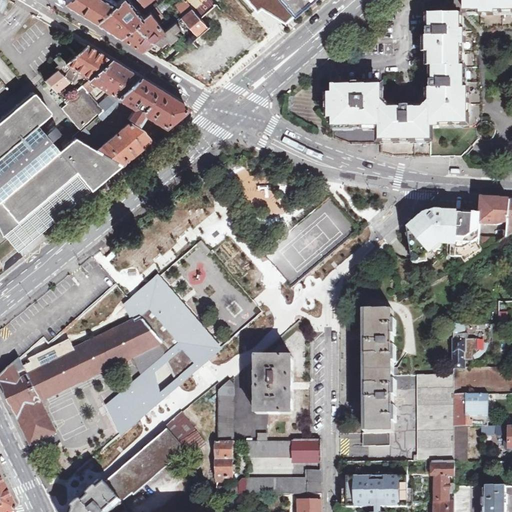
[(98,18),(120,0),(67,0),(69,0),(74,4),(76,5),(82,9),(84,10),(87,12),(88,12),(98,18)]
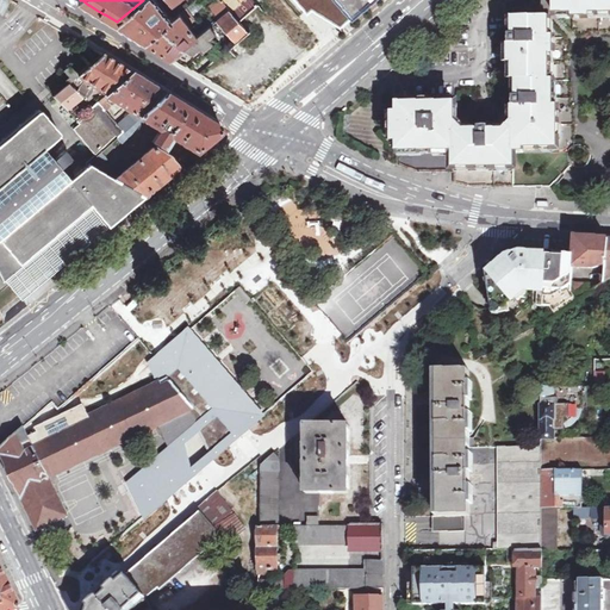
[(145,41),(174,18),(157,0),(143,0),(117,22),(129,30),(130,30),(132,31),(132,32),(145,41)]
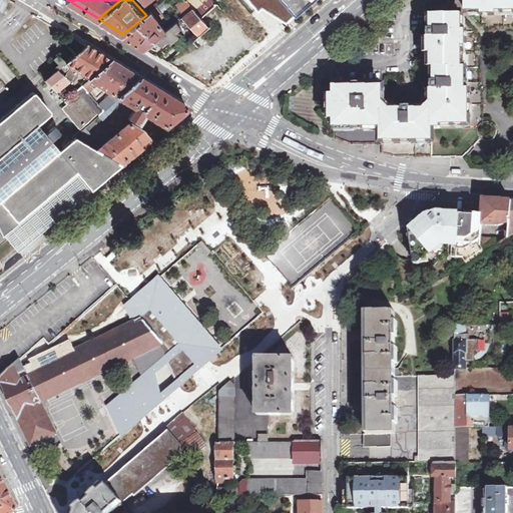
[(163,0),(157,5),(162,12),(174,3),(171,0),(163,0)]
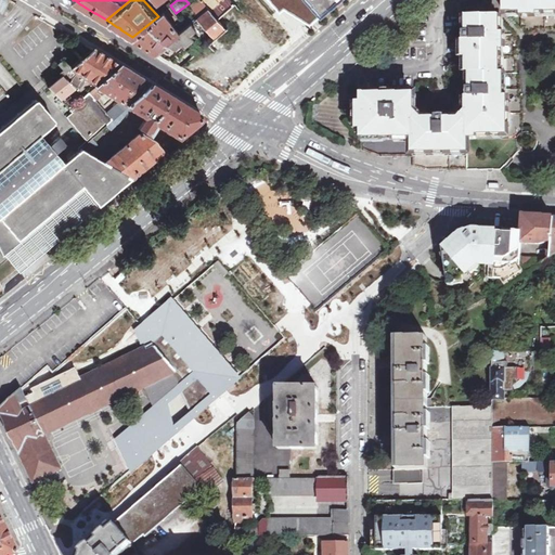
[(199,16),(208,9),(202,0),(201,0),(193,7),(199,16)]
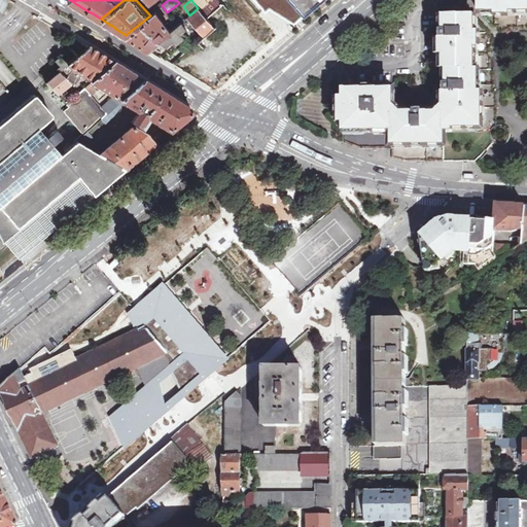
[(219,0),(210,0),(208,3),(205,0),(191,0),(198,8),(207,18),(222,3),(219,0)]
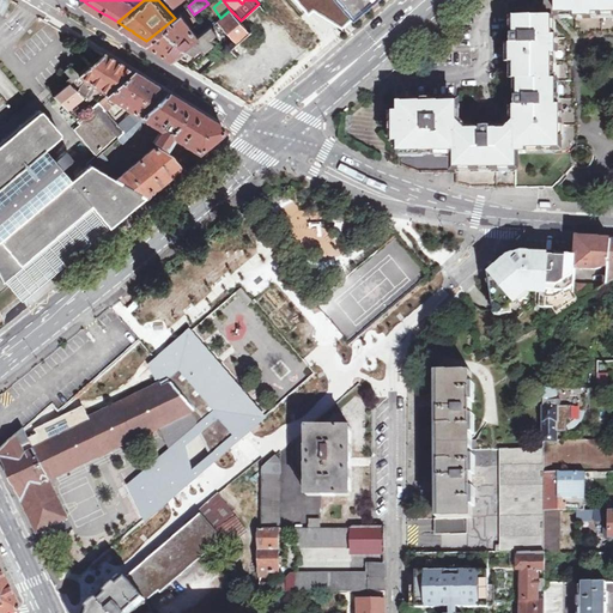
[(322,0),(335,7),(349,16),(368,0),(303,0),(310,8),(319,0),(322,0)]
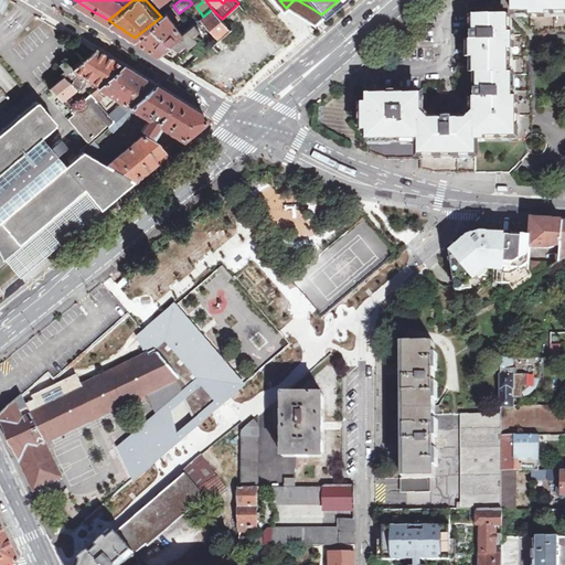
[(215,42),(231,29),(222,19),(212,9),(203,17),(214,29),(217,34),(212,38),(215,42)]
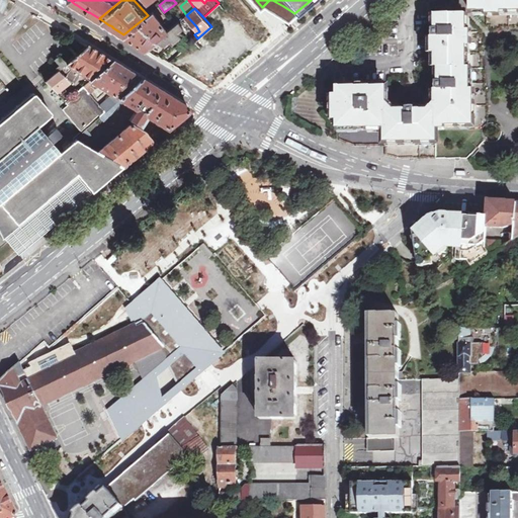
[(470,8),(439,9),(439,31),(435,31),(435,48),(439,48),(440,61),(471,60),(471,41),(476,41),(476,24),(471,24),(470,8)]
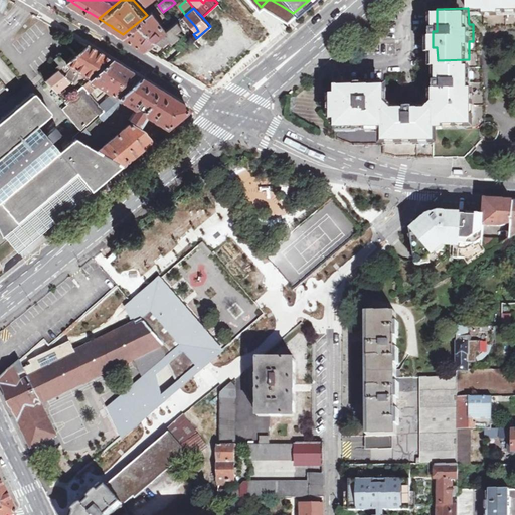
[(146,48),(165,31),(167,30),(152,11),(147,15),(123,34),(124,34),(125,34),(127,35),(126,35),(128,37),(129,36),(136,40),(136,41),(137,42),(137,41),(140,43),(140,44),(146,48)]
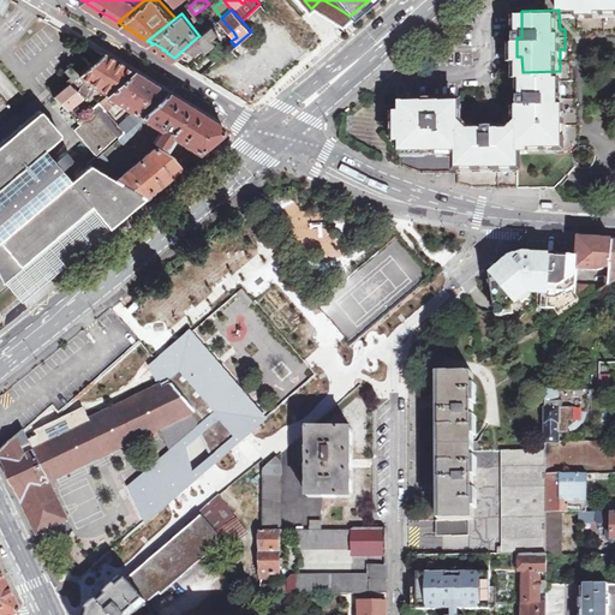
[(218,33),(212,25),(199,36),(197,37),(174,58),(175,58),(183,63),(189,66),(193,60),(214,42),(212,39),(218,33)]
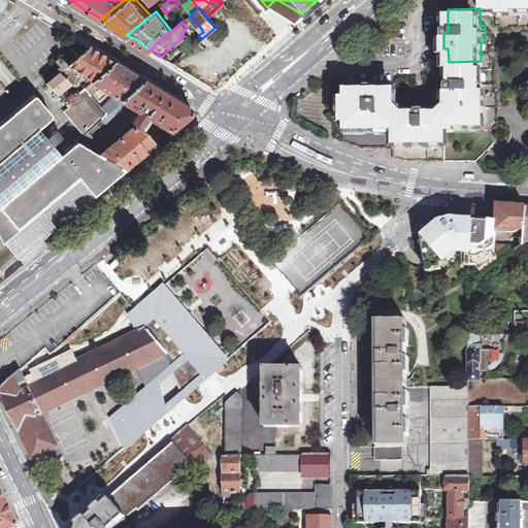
[(91,81),(113,63),(100,55),(88,47),(67,66),(83,75),(91,81)]
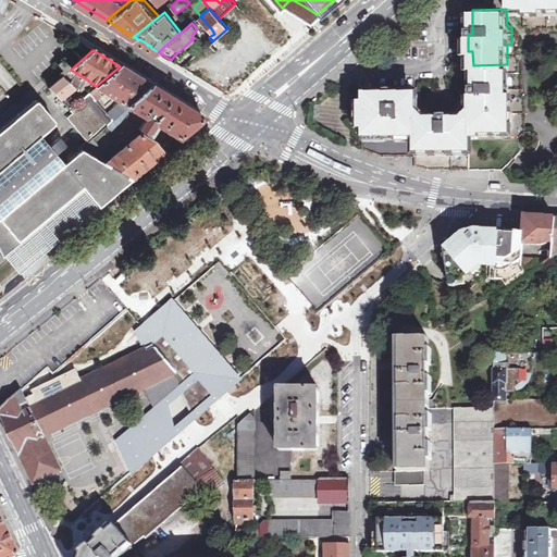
[(63,76),(71,70),(67,65),(63,61),(58,64),(62,71),(60,73),(63,76)]
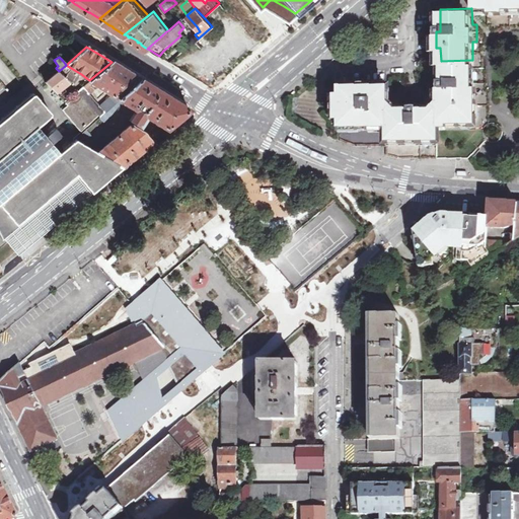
[(472,60),(441,61),(442,84),(439,84),(440,102),(451,121),(478,120),(477,87),(473,87),(472,60)]
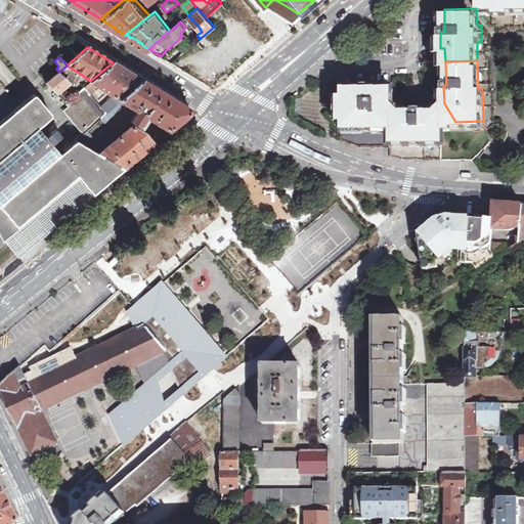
[(106,114),(140,80),(124,70),(113,62),(90,81),(113,96),(101,107),(106,114)]
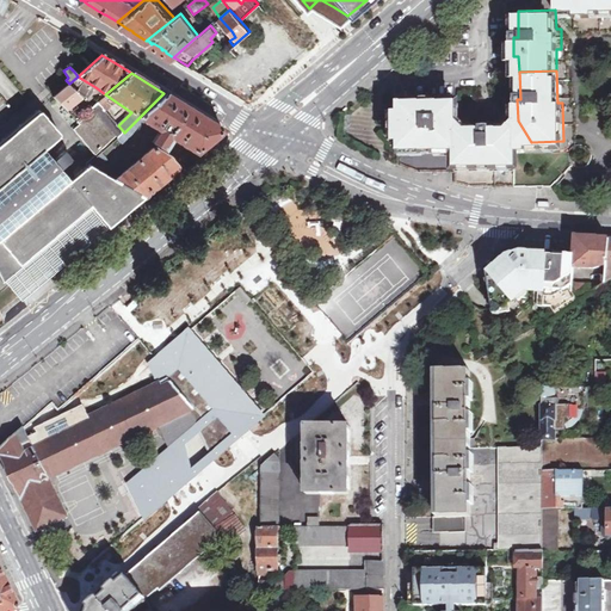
[(78,76),(69,84),(67,85),(76,94),(79,92),(88,99),(96,87),(78,76)]
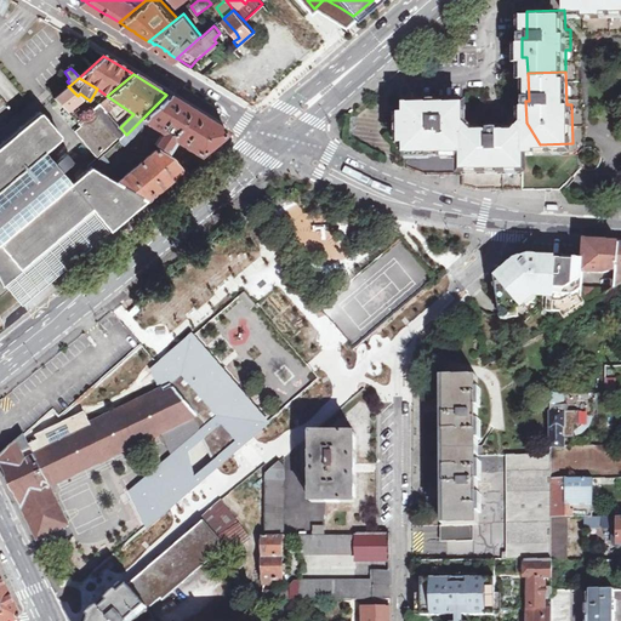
[(78,96),(68,86),(55,98),(67,110),(80,98),(78,96)]
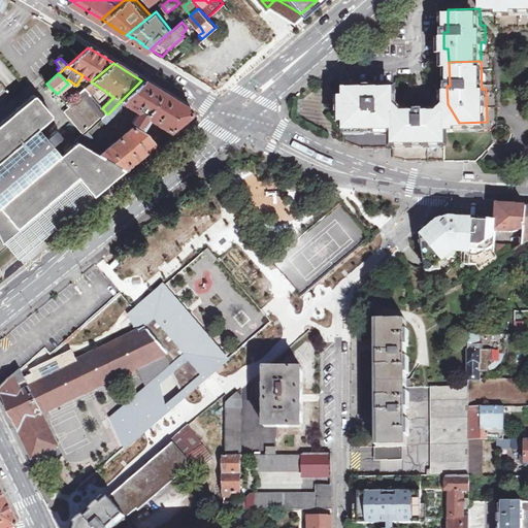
[(149,119),(170,132),(193,112),(161,93),(141,80),(107,114),(101,119),(106,124),(119,111),(124,103),(138,112),(132,123),(142,129),(149,119)]
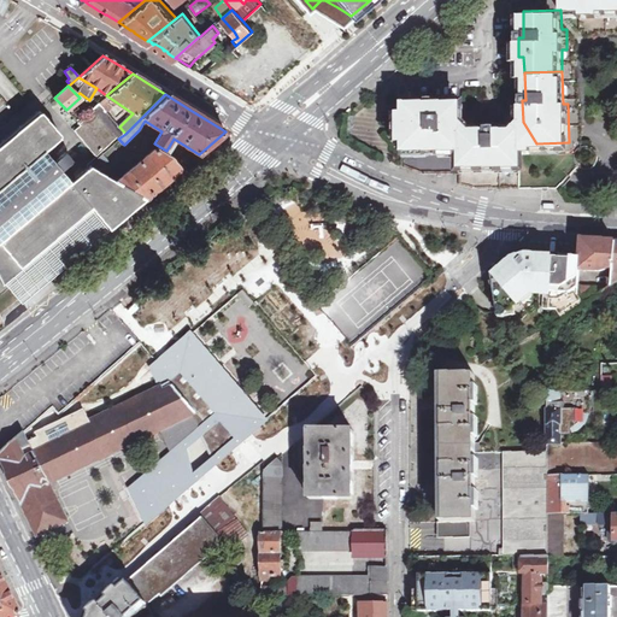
[(465,98),(401,99),(403,135),(407,135),(407,146),(444,146),(444,152),(457,151),(457,147),(463,147),(470,121),(465,115),(465,98)]
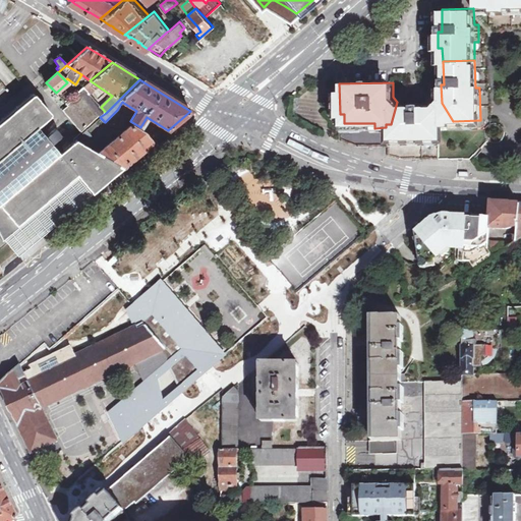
[(66,102),(67,105),(62,109),(82,133),(87,130),(100,117),(106,113),(101,107),(83,87),(66,102)]
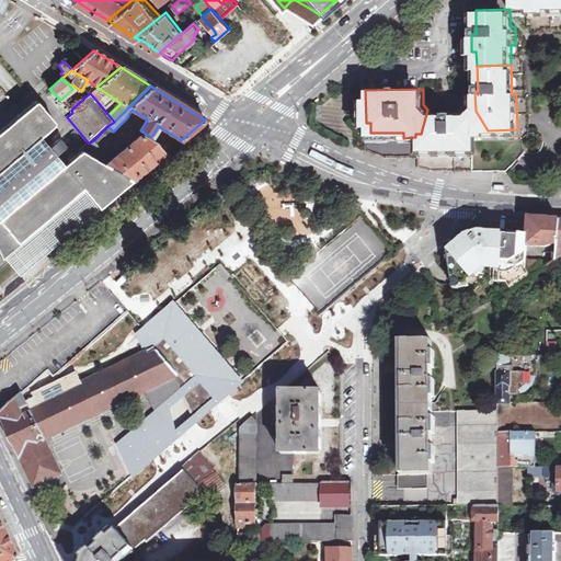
[(94,158),(82,151),(60,169),(52,159),(61,150),(56,144),(46,151),(37,141),(54,127),(34,102),(20,114),(0,129),(0,219),(0,259),(0,261),(18,244),(27,237),(83,191),(100,210),(133,181),(106,165),(94,158)]
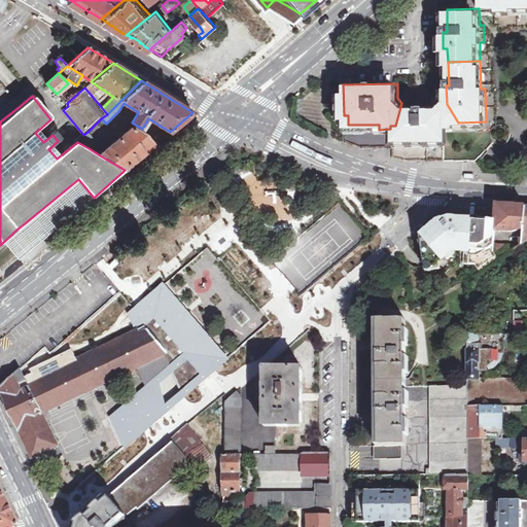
[(403,106),(401,103),(395,126),(395,141),(450,140),(449,127),(456,127),(458,123),(444,100),(440,107),(403,106)]
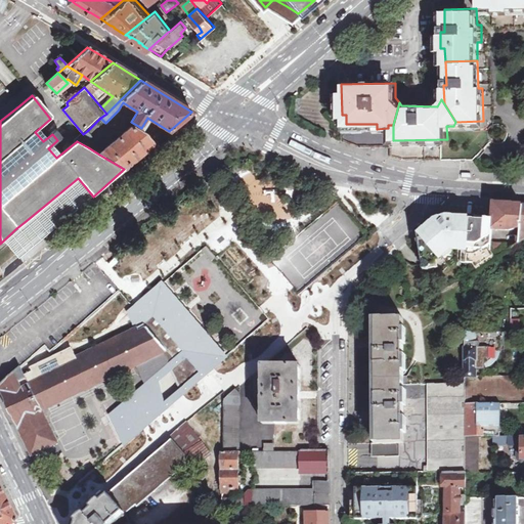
[(124,169),(154,144),(146,135),(131,127),(99,155),(124,169)]
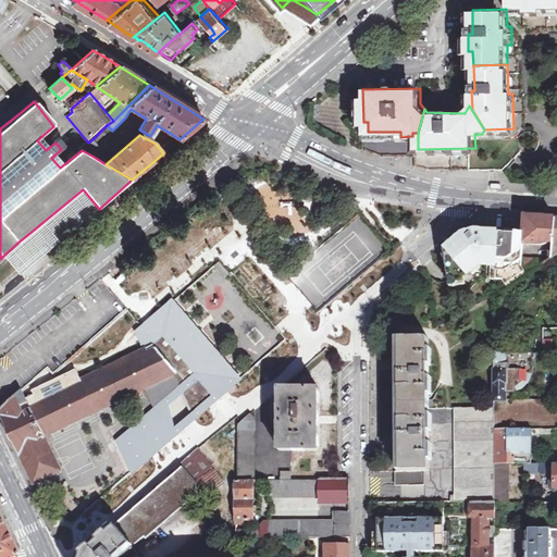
[(93,139),(88,143),(81,150),(82,150),(94,157),(98,153),(96,149),(99,146),(93,139)]
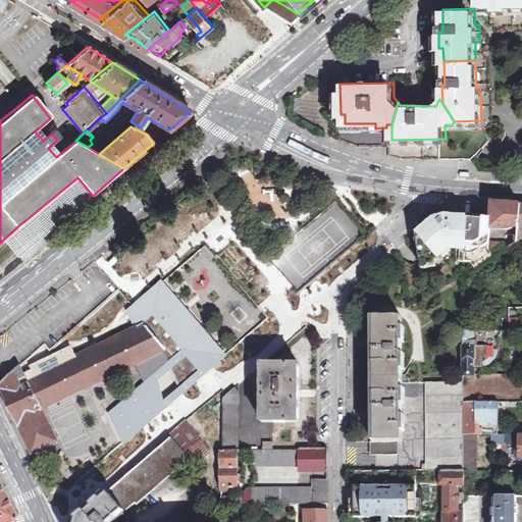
[(492,202),(491,218),(521,220),(521,205),(496,203),(492,202)]
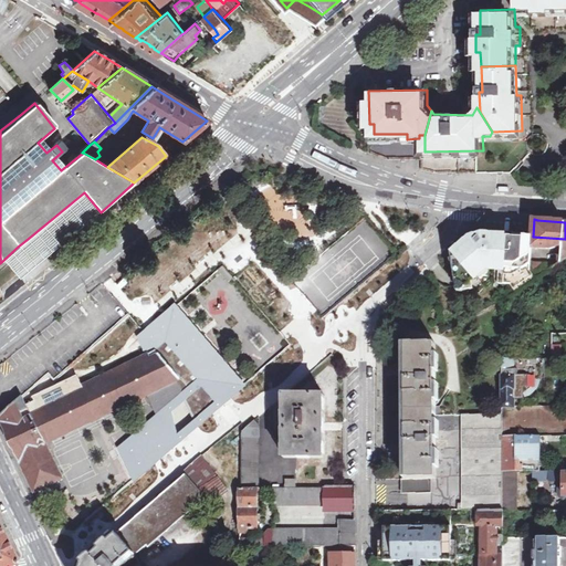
[(515,294),(537,280),(531,272),(532,262),(533,248),(533,237),(494,234),(475,232),(452,252),(457,279),(458,287),(458,291),(472,289),(477,295),(490,284),(509,285),(515,294)]
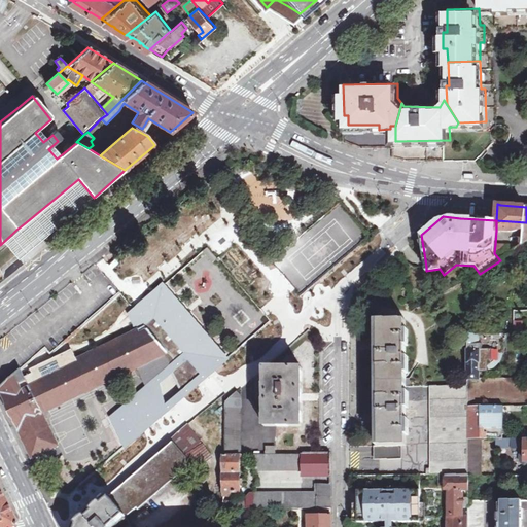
[(496,220),(496,231),(518,233),(525,230),(526,222),(496,220)]
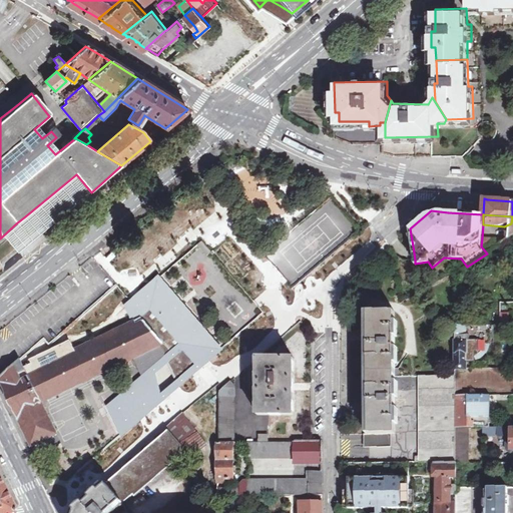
[(481,246),(487,253),(508,239),(482,237),(481,246)]
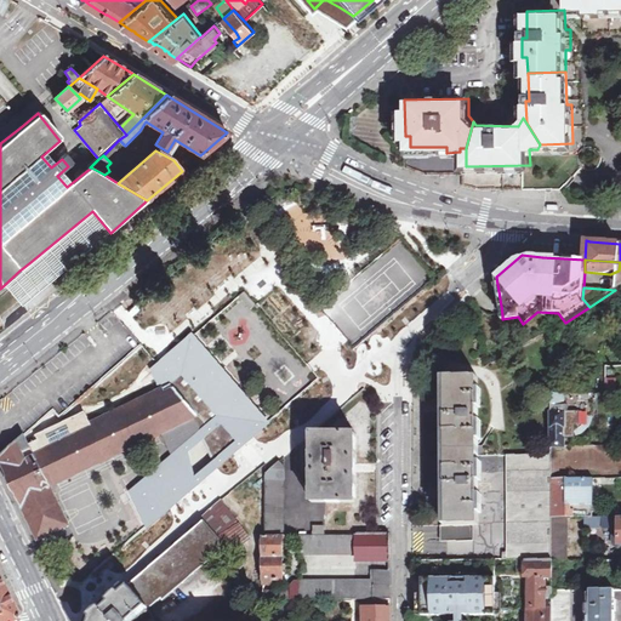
[(157,364),(151,371),(159,391),(163,389),(183,377),(216,420),(201,433),(193,417),(160,433),(171,457),(130,494),(147,529),(201,483),(217,469),(271,425),(193,335),(157,364)]
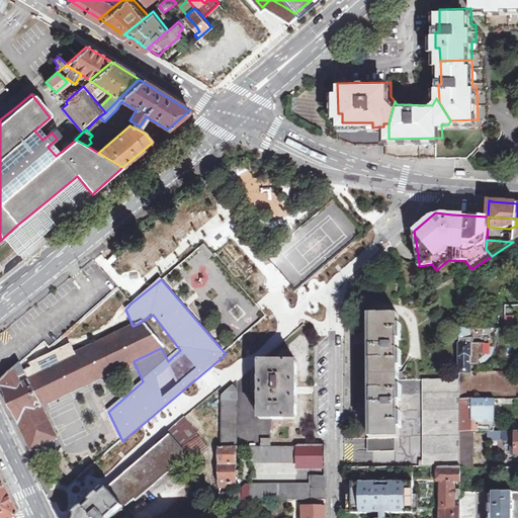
[(372,410),(372,438),(395,437),(400,437),(400,379),(399,314),(372,315),(372,410)]
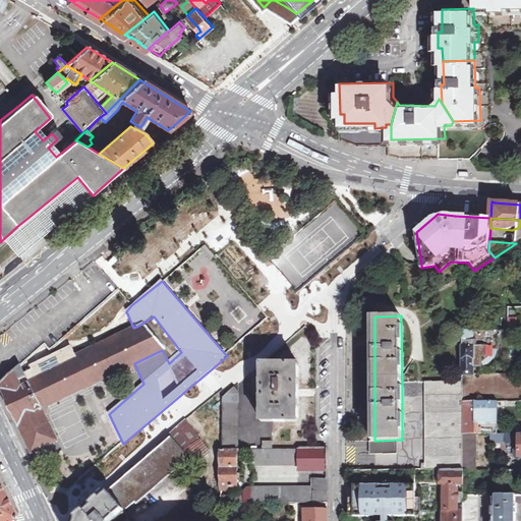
[(508,329),(517,329),(516,317),(508,319),(508,329)]
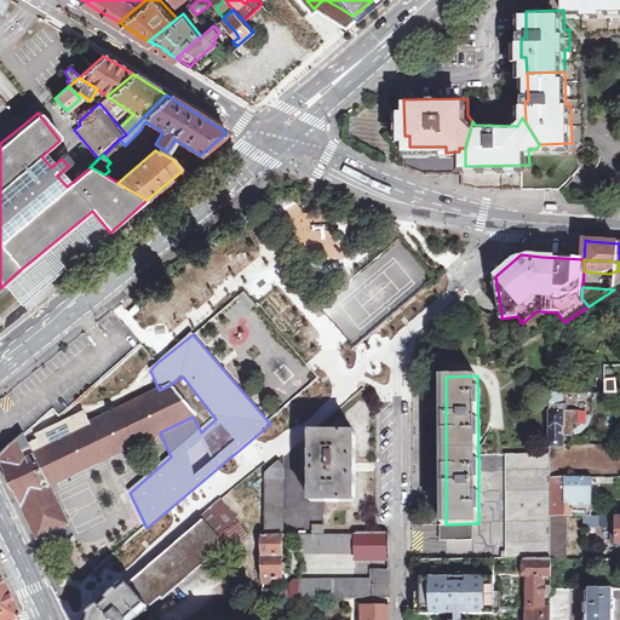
[(46,534),(68,523),(51,484),(160,432),(193,417),(197,414),(174,388),(165,391),(162,389),(159,390),(136,401),(91,423),(86,411),(36,434),(39,438),(30,442),(26,434),(12,445),(0,454),(0,459),(38,538),(46,534)]
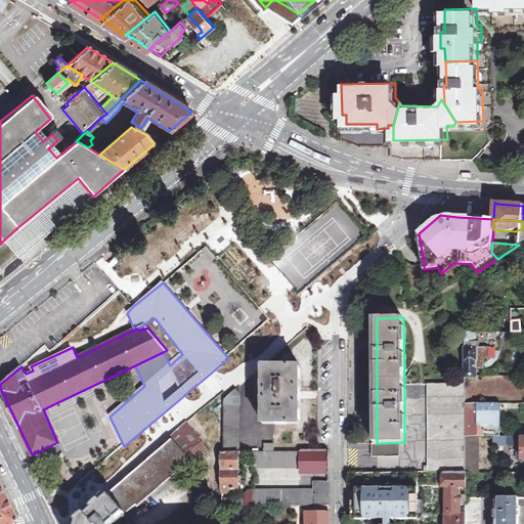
[(490,349),(490,331),(465,332),(466,376),(477,376),(477,364),(486,364),(491,362),(494,360),(496,357),(498,353),(490,349)]
